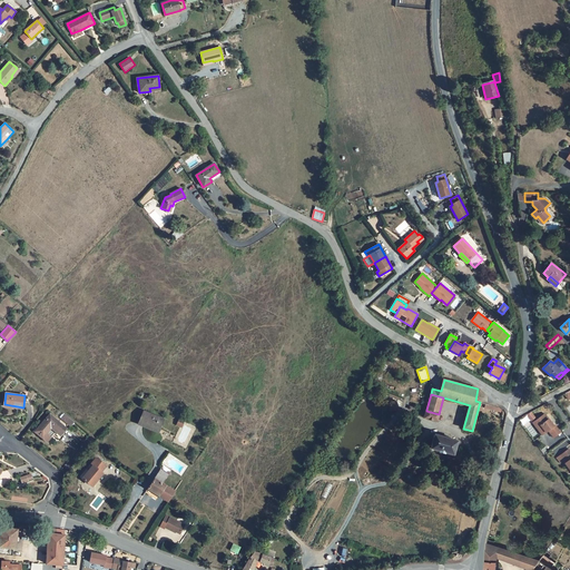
[(164,420),(144,411),(139,422),(150,428),(150,429),(158,432),(164,420)]
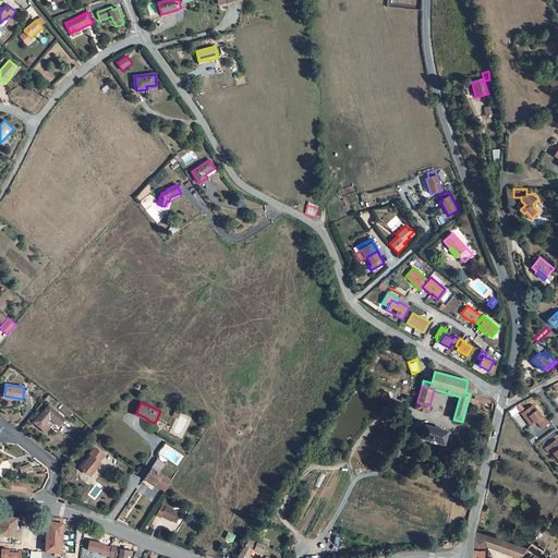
[(429,405),(417,402),(415,409),(427,412),(429,405)]
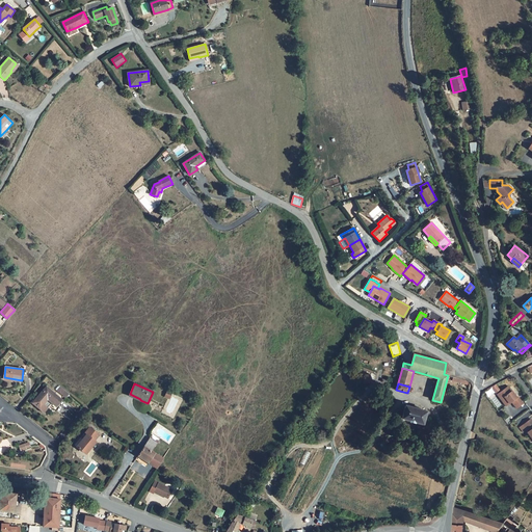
[(62,399),(47,387),(33,402),(45,413),(52,402),(56,406),(62,399)]
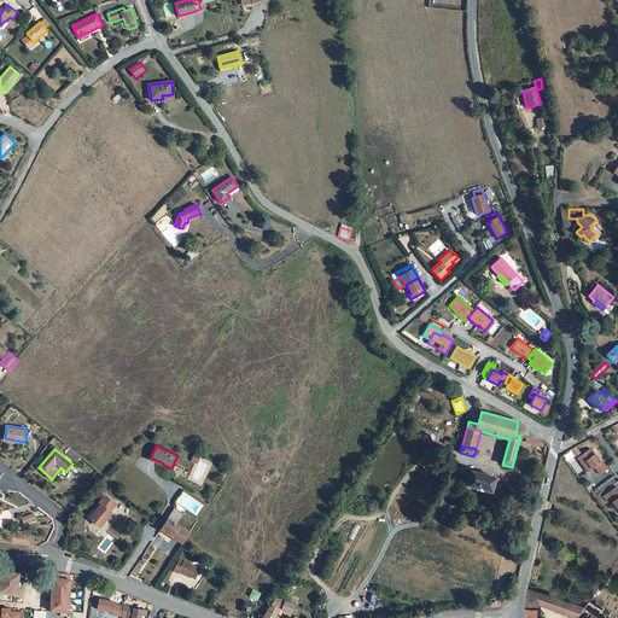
[(590,449),(581,456),(584,462),(582,464),(588,472),(588,471),(594,467),(600,474),(607,468),(602,461),(600,461),(590,449)]
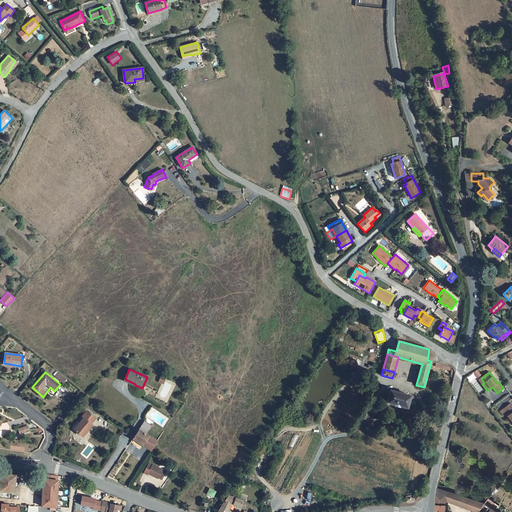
[(66,378),(61,374),(58,378),(57,378),(62,382),(66,378)]
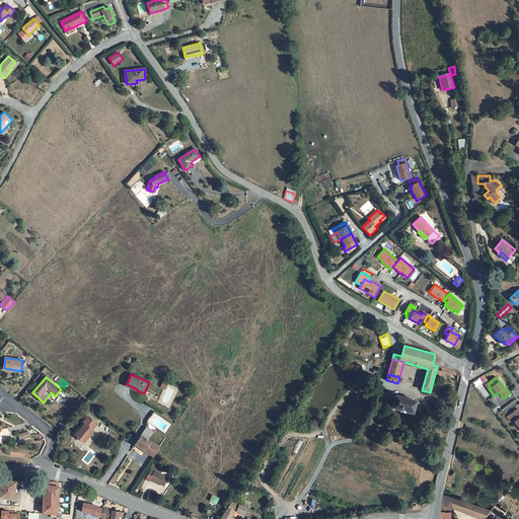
[(417,401),(395,395),(391,409),(399,411),(399,412),(404,413),(404,412),(413,414),(417,401)]
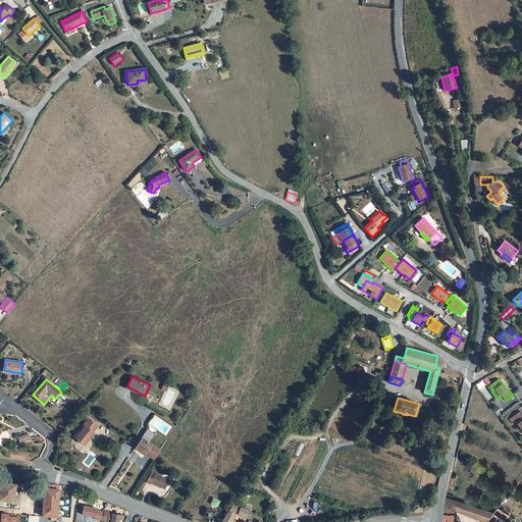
[(98,426),(89,419),(84,425),(86,426),(75,438),(85,446),(94,433),(93,432),(98,426)]
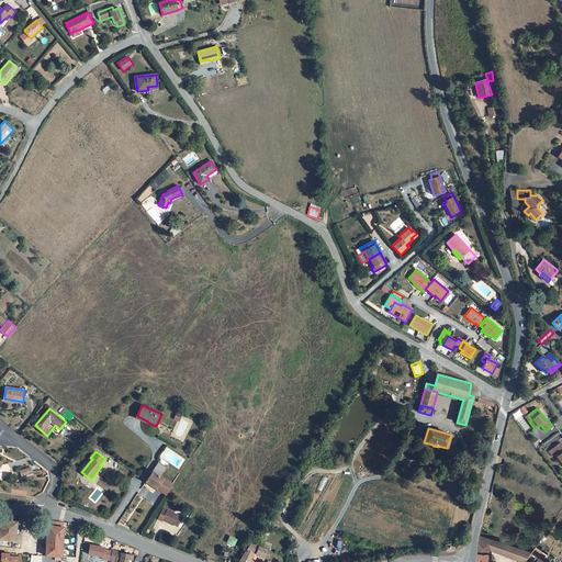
[(157,489),(164,479),(160,476),(167,465),(165,464),(164,467),(158,463),(146,482),(157,489)]
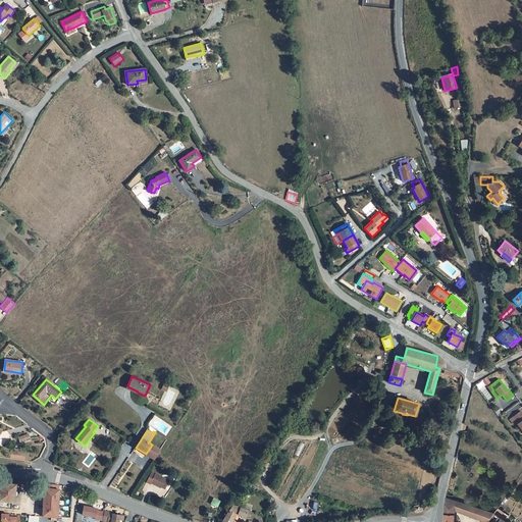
[(30,438),(29,434),(19,437),(20,442),(27,440),(27,439),(30,438)]
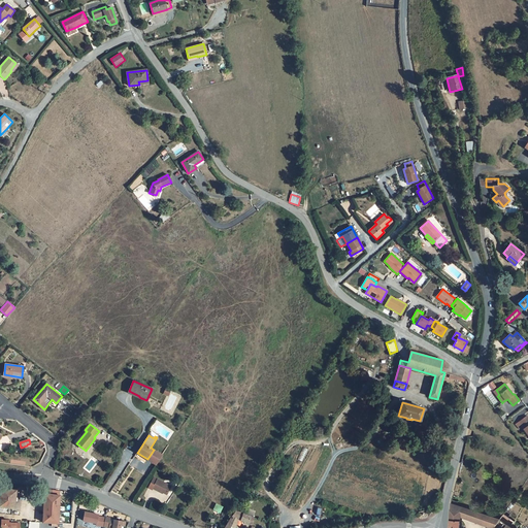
[(162,455),(154,450),(147,459),(156,465),(156,464),(162,455)]
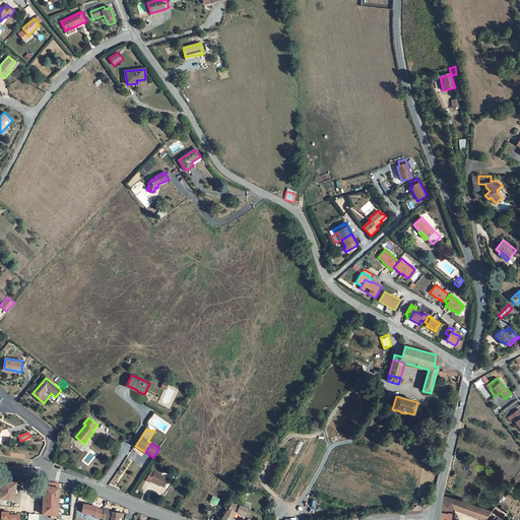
[(165,488),(169,478),(151,470),(146,480),(150,482),(150,480),(158,484),(165,488)]
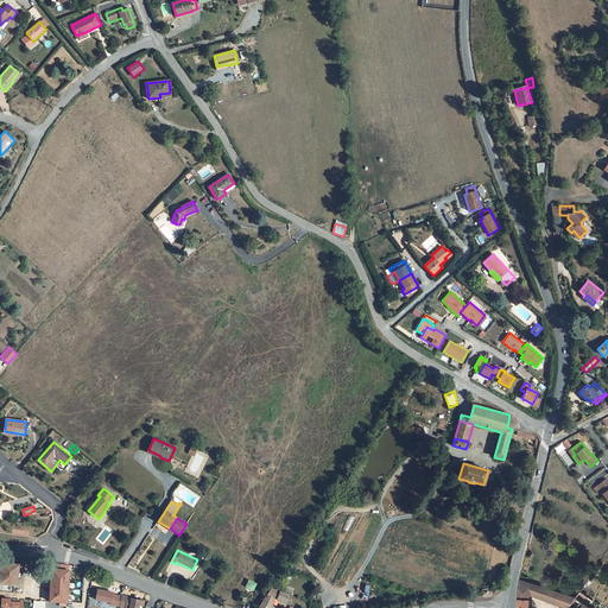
[(19,564),(1,562),(0,567),(0,583),(16,586),(17,586),(17,577),(20,577),(20,574),(18,572),(19,564)]
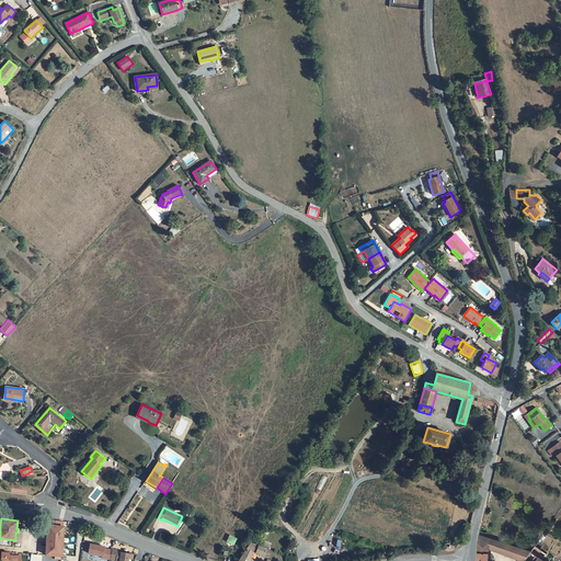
[(58,526),(48,525),(47,525),(45,554),(55,556),(63,556),(64,527),(58,526)]
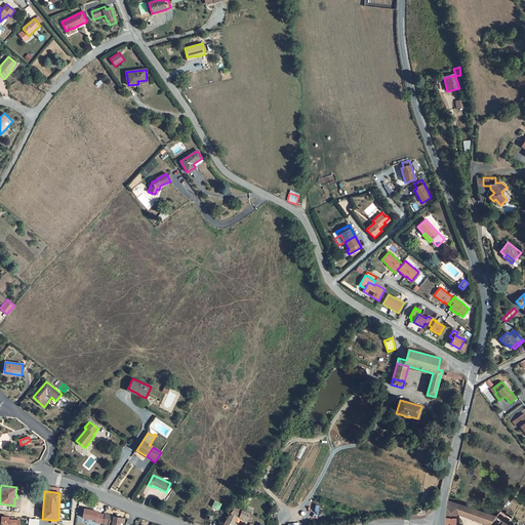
[(218,513),(221,503),(214,500),(211,510),(218,513)]
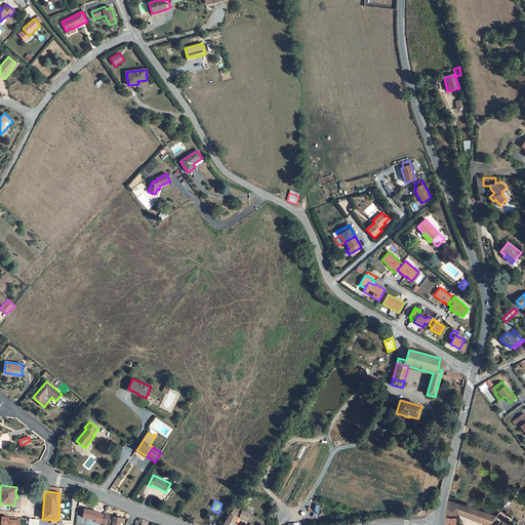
[(458,503),(448,500),(447,524),(457,524),(458,513),(458,503)]
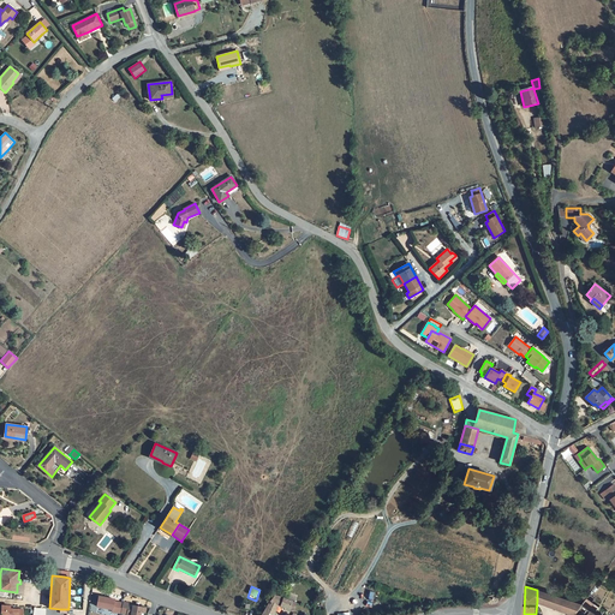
[(553,595),(545,593),(542,603),(548,605),(553,595)]
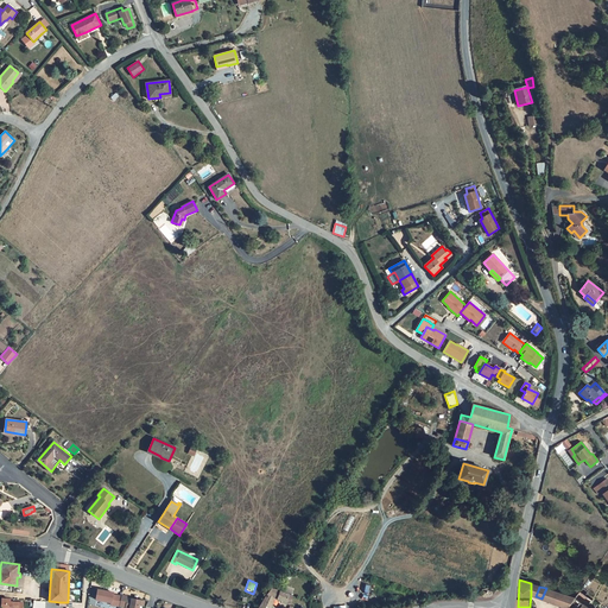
[(561,593),(546,588),(542,599),(557,603),(561,593)]
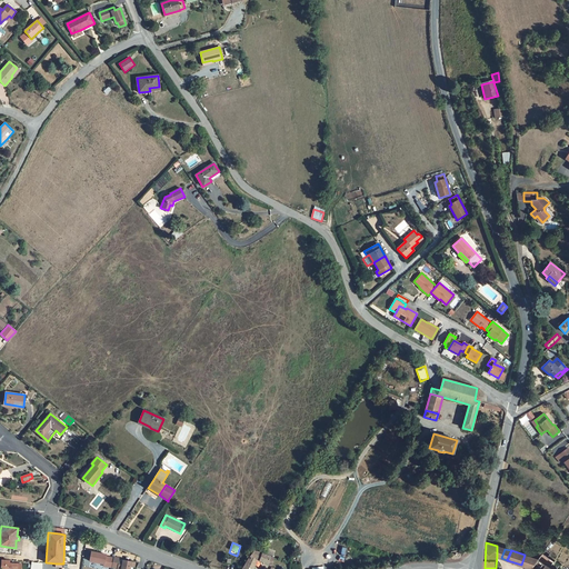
[(258,552),(255,551),(252,553),(250,557),(241,568),(252,568),(257,559),(268,563),(270,557),(258,552)]
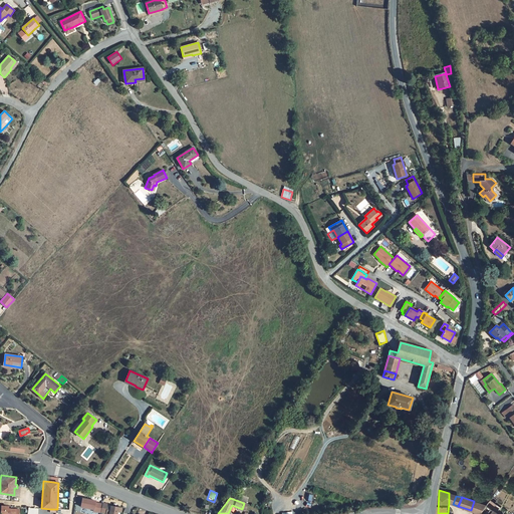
[(100,513),(102,503),(95,501),(94,503),(85,502),(83,511),(100,513)]
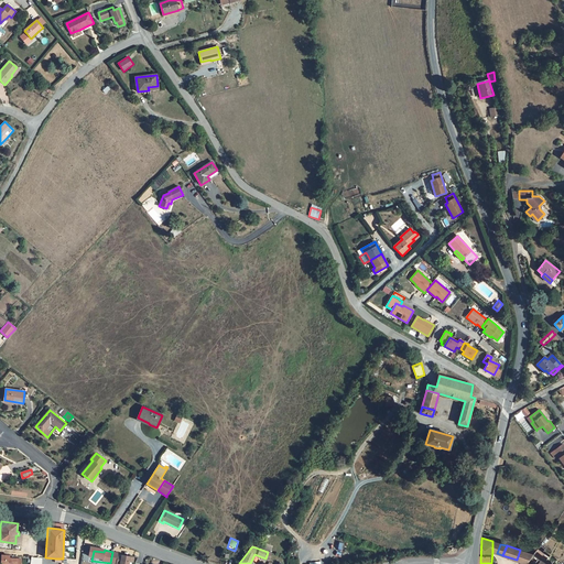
[(534,555),(520,550),(517,560),(522,562),(527,563),(528,563),(529,563),(534,555)]
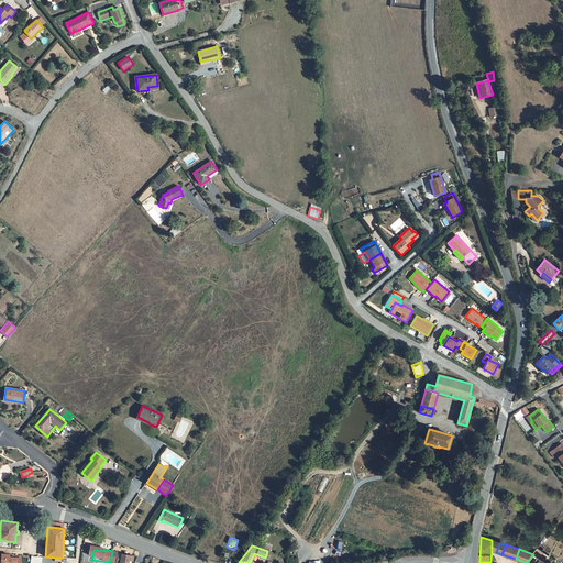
[(544,559),(547,554),(537,549),(534,554),(544,559)]
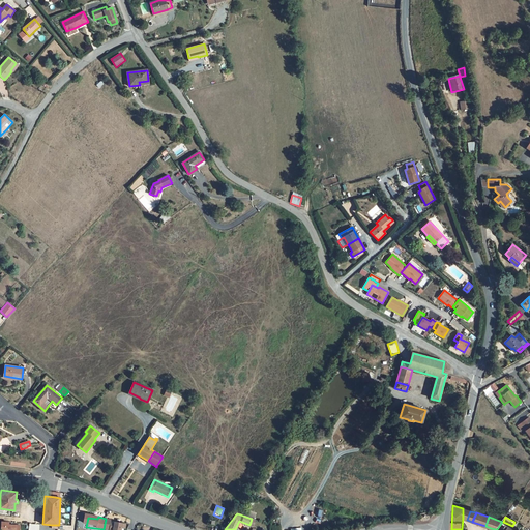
[(112,520),(106,519),(105,528),(110,529),(109,529),(110,529),(120,529),(121,528),(125,528),(126,524),(115,522),(115,524),(114,526),(111,525),(111,523),(112,520)]
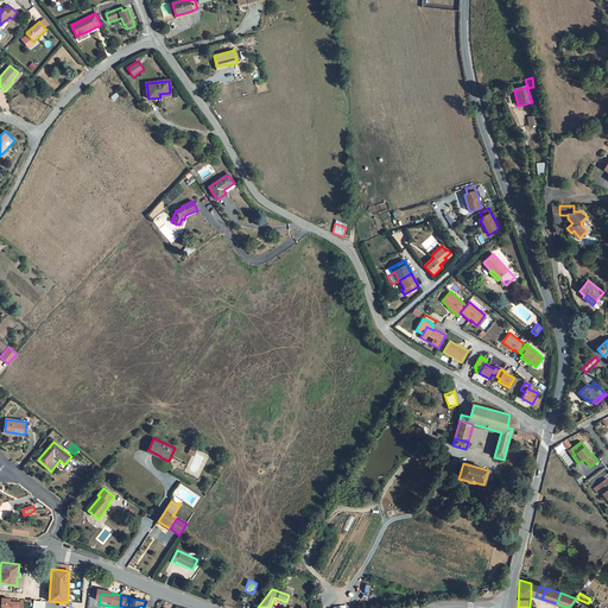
[(10,599),(0,597),(0,607),(21,607),(23,601),(8,601),(10,599)]
